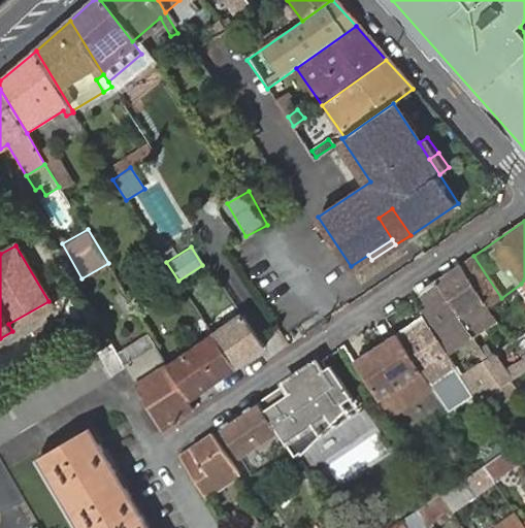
[(501,298),(473,256),(459,265),(488,308),(501,298)]
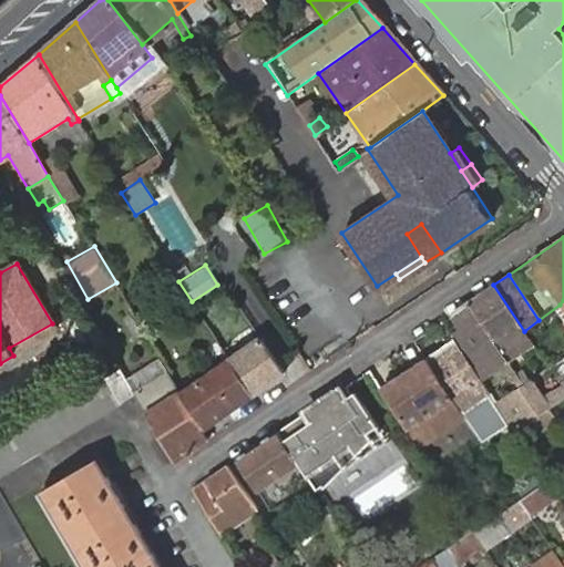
[(470,301),(509,360),(518,354),(513,344),(526,336),(524,331),(493,285),(470,301)]
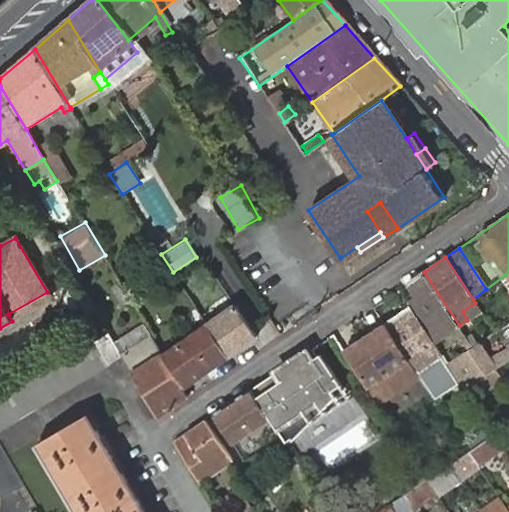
[(401,295),(410,308),(433,343),(441,337),(452,330),(460,342),(466,351),(472,346),(459,325),(424,272),(408,282),(411,288),(401,295)]
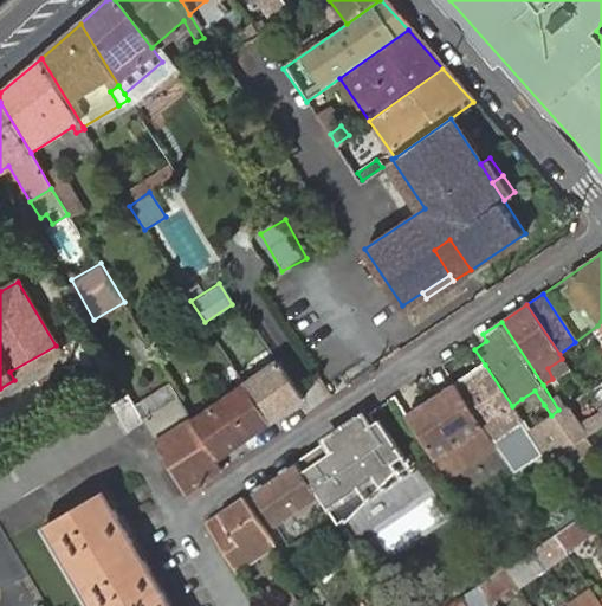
[(60,353),(56,346),(10,372),(14,380),(60,353)]
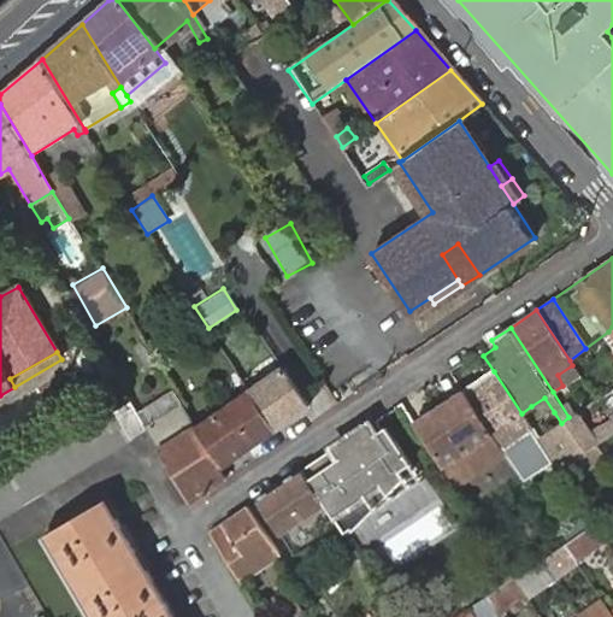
[(283,370),(248,394),(272,430),(307,406),(283,370)]
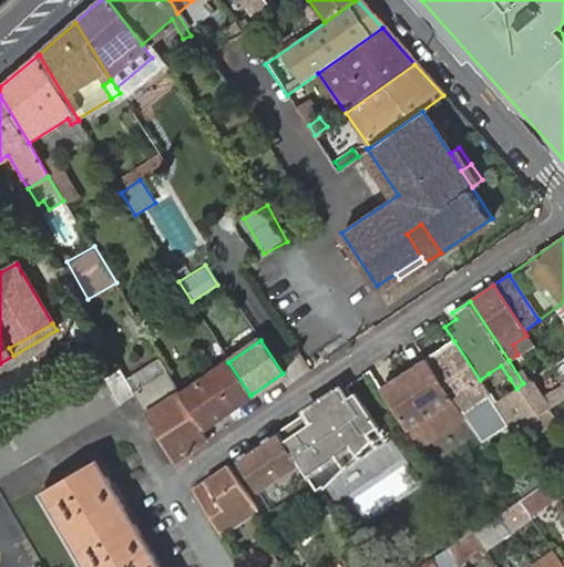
[(424,360),(464,420),(469,426),(475,422),(468,409),(462,402),(480,391),(484,398),(486,402),(492,399),(480,380),(454,341),(424,360)]
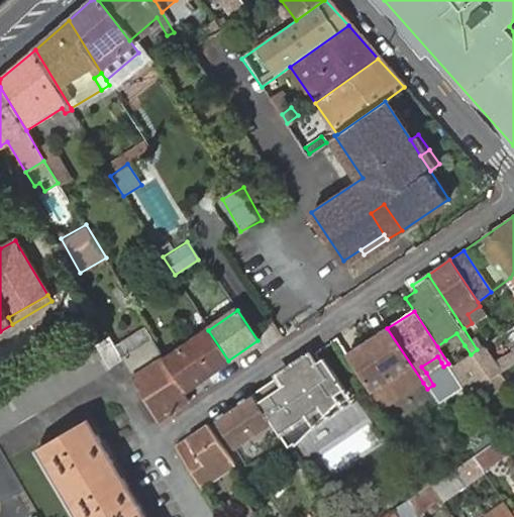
[(83,320),(69,328),(83,351),(97,343),(83,320)]
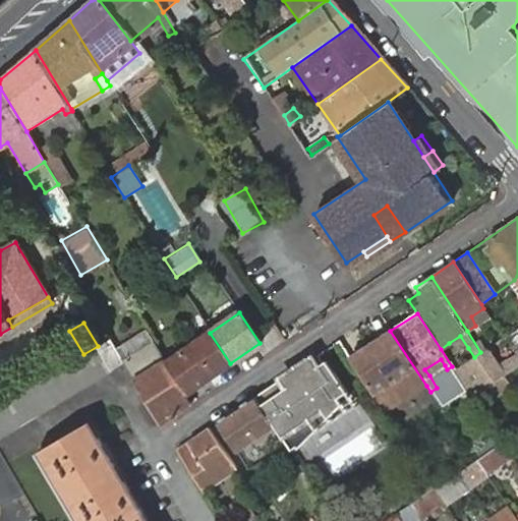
[(112,350),(120,364),(157,424),(188,403),(183,394),(163,363),(146,330),(112,350)]
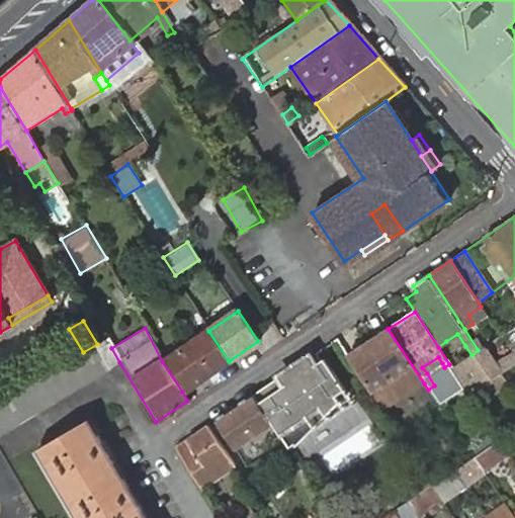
[(360,346),(346,355),(381,411),(391,405),(415,390),(424,383),(388,329),(360,346)]
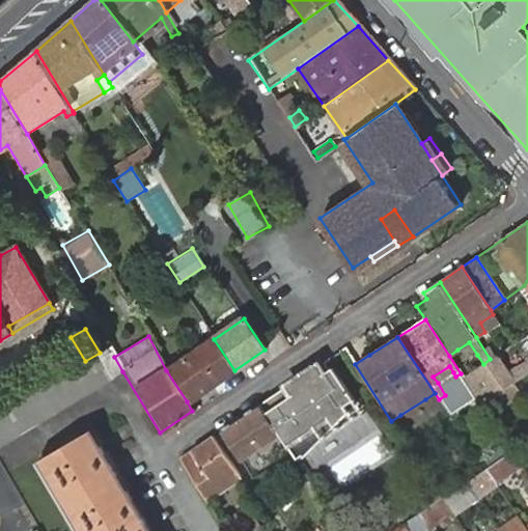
[(214,339),(166,370),(187,401),(234,370),(214,339)]
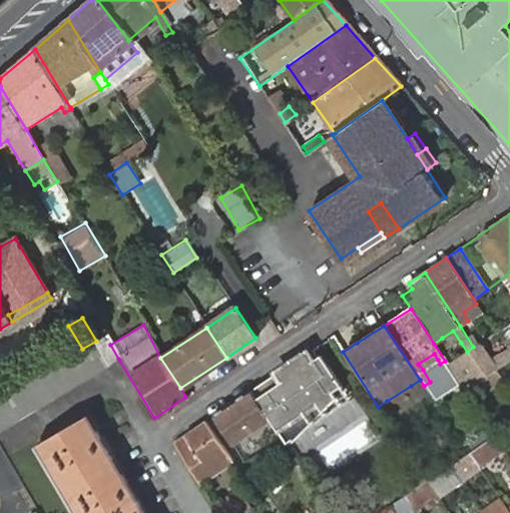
[(4,396),(0,398),(0,430),(118,359),(110,345),(104,336),(96,341),(82,349),(4,396)]
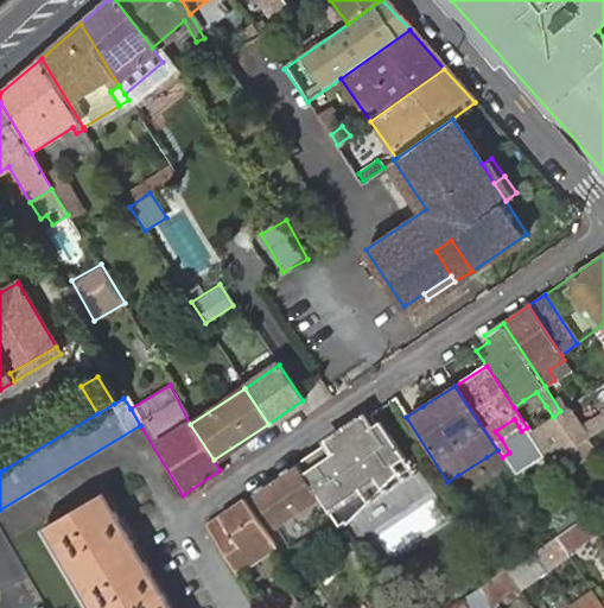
[(553,417),(529,431),(551,463),(590,438),(603,429),(603,412),(583,426),(568,406),(560,411),(553,417)]
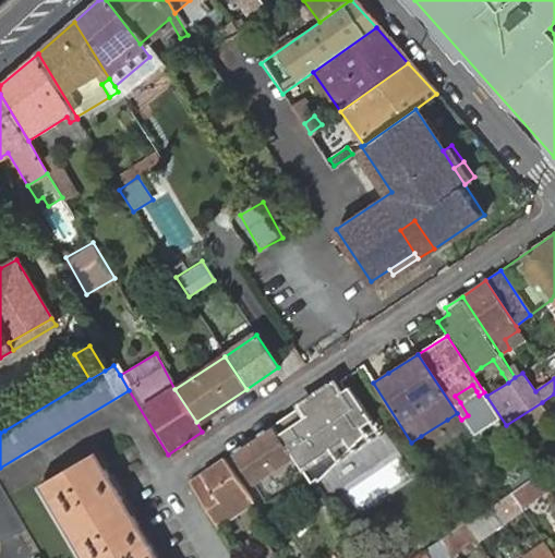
[(339,379),(332,384),(366,435),(303,475),(310,486),(381,440),(339,379)]
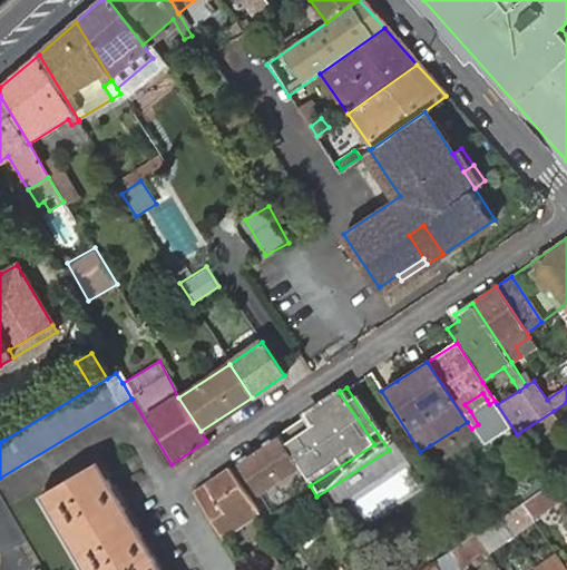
[(300,470),(310,485),(374,444),(339,392),(276,434),(300,470)]
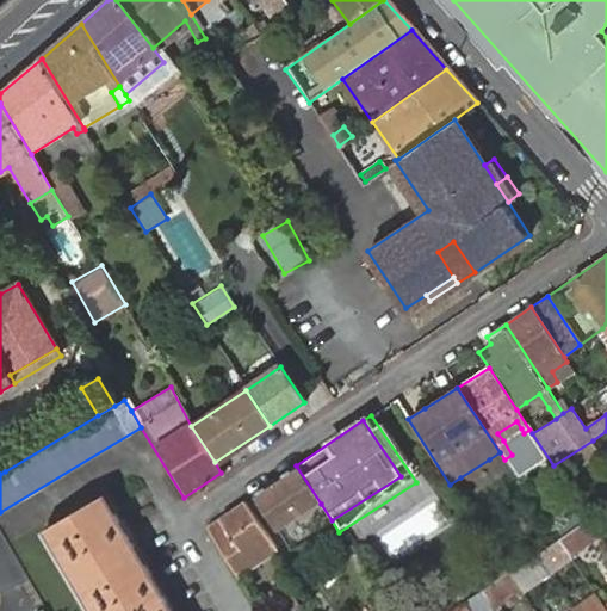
[(497,433),(503,440),(521,429),(516,421),(497,433)]
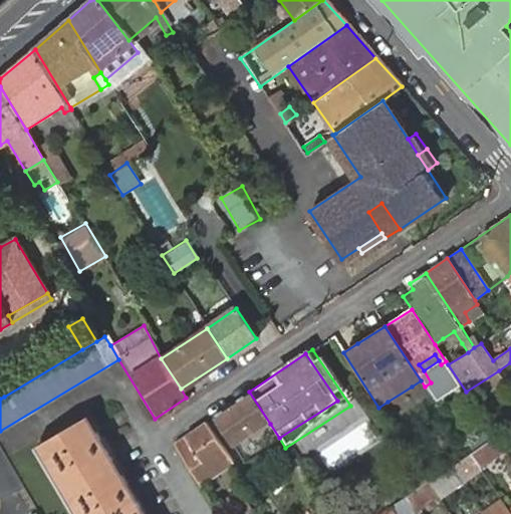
[(499,370),(466,392),(473,402),(505,380),(499,370)]
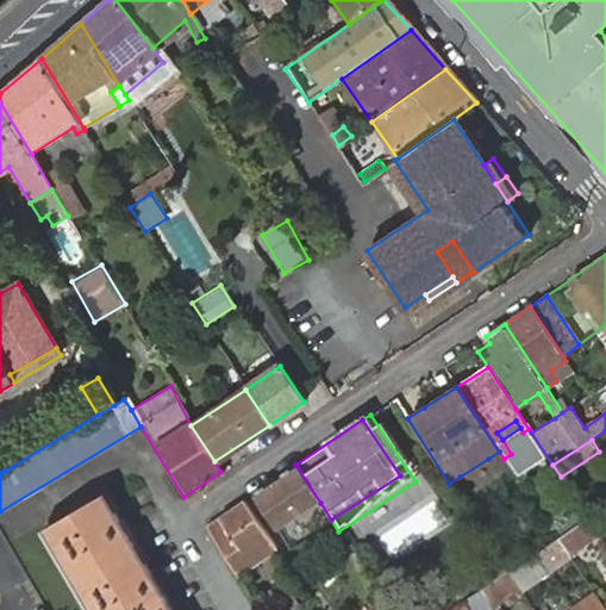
[(295,465),(252,493),(272,523),(298,508),(299,510),(312,502),(316,508),(320,503),(295,465)]
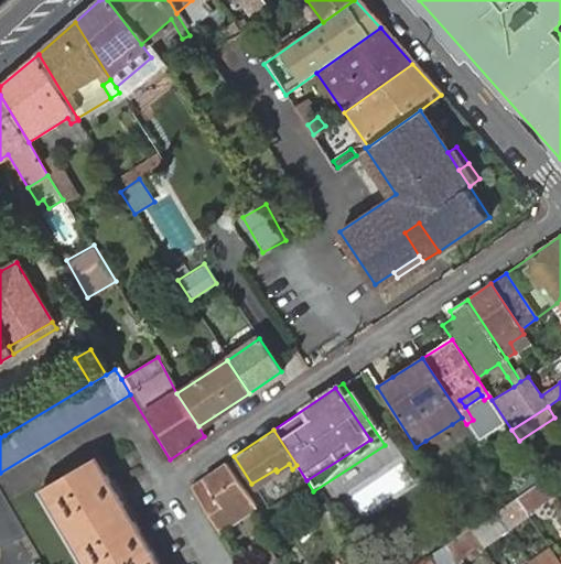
[(100,488),(106,485),(93,462),(40,492),(82,563),(155,563),(119,505),(114,496),(107,501),(100,488)]
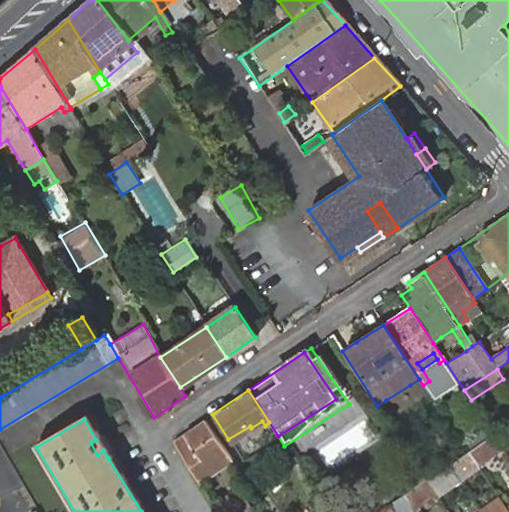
[(197,480),(228,459),(203,420),(173,441),(197,480)]
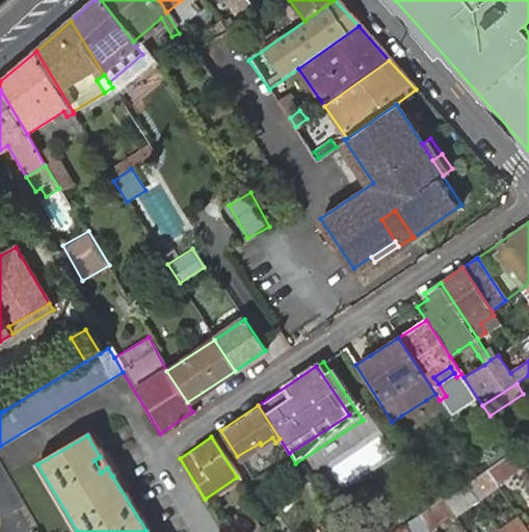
[(511,453),(486,471),(491,478),(517,460),(511,453)]
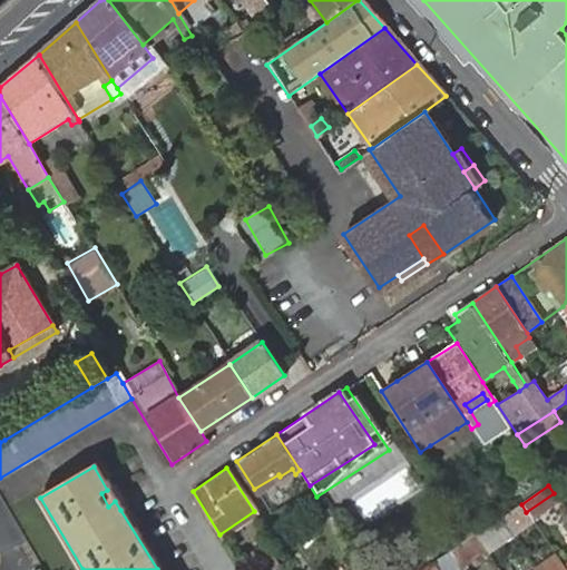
[(113,487),(107,490),(101,493),(108,507),(115,501),(120,510),(126,508),(113,487)]
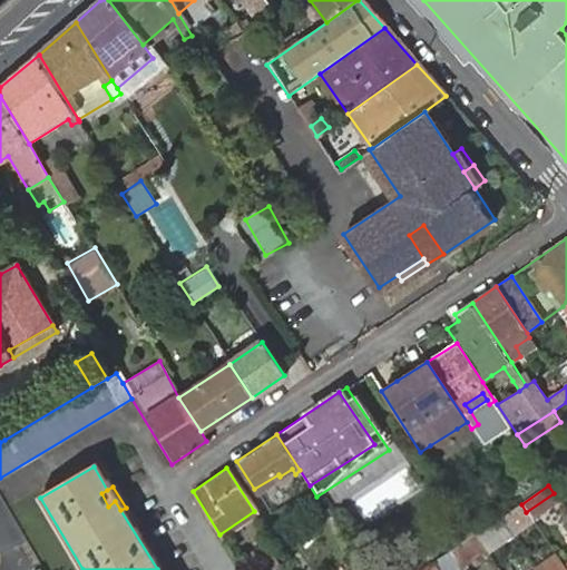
[(506,514),(501,527),(505,532),(529,516),(526,512),(521,504),(506,514)]
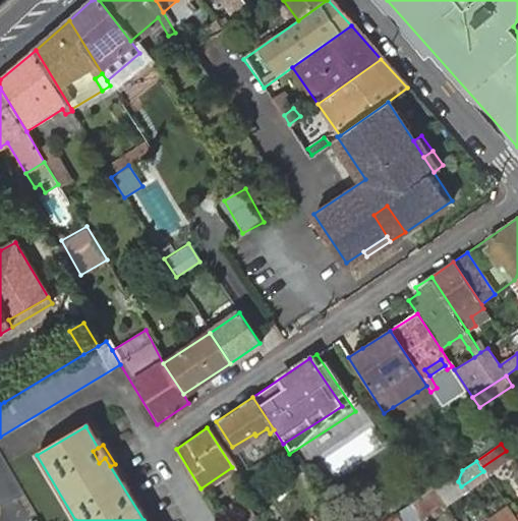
[(446,481),(434,489),(446,507),(465,494),(461,486),(458,481),(446,481)]
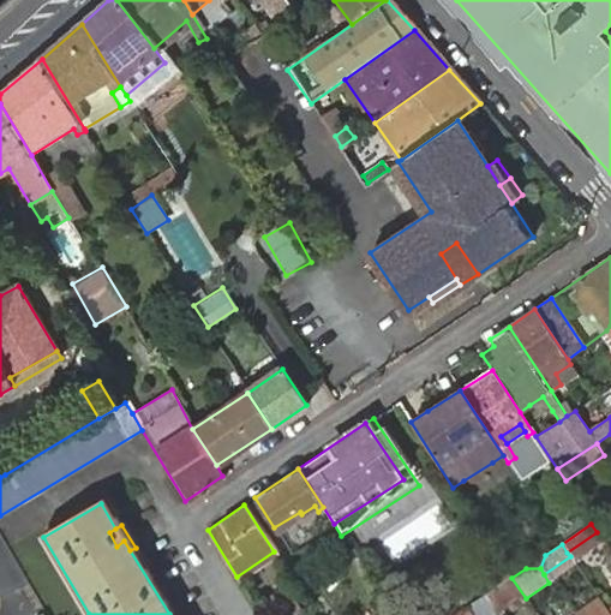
[(505,590),(489,598),(497,609),(513,599),(505,590)]
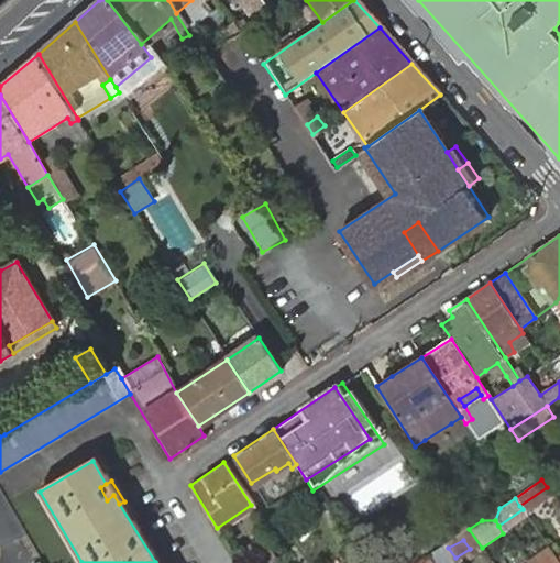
[(448,548),(446,544),(424,559),(426,562),(447,562),(456,558),(448,548)]
